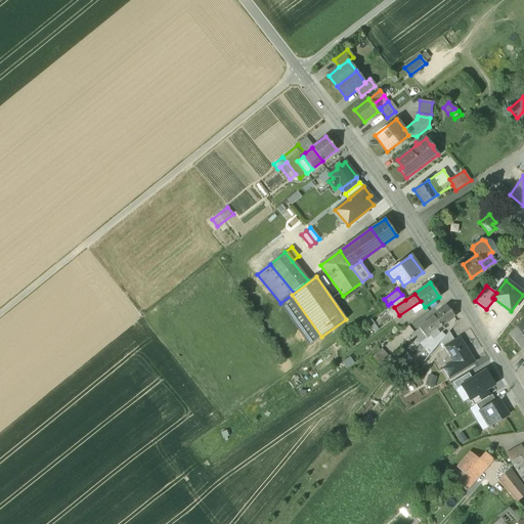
[(292,295),(280,303),(310,345),(321,337),(292,295)]
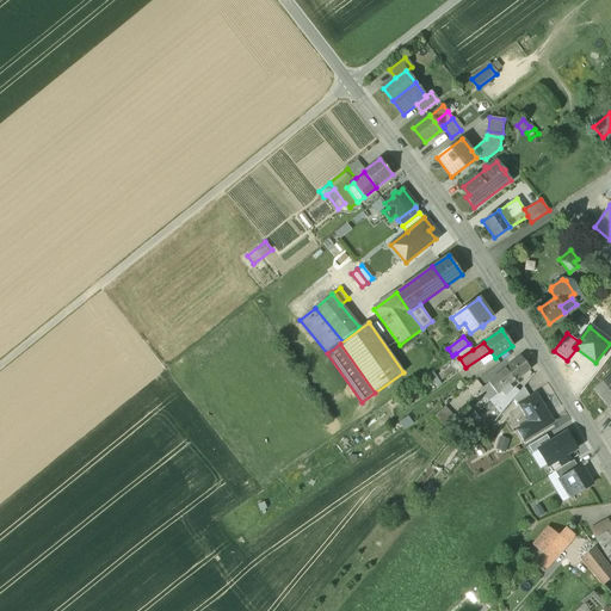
[(469,344),(456,353),(460,358),(473,350),(469,344)]
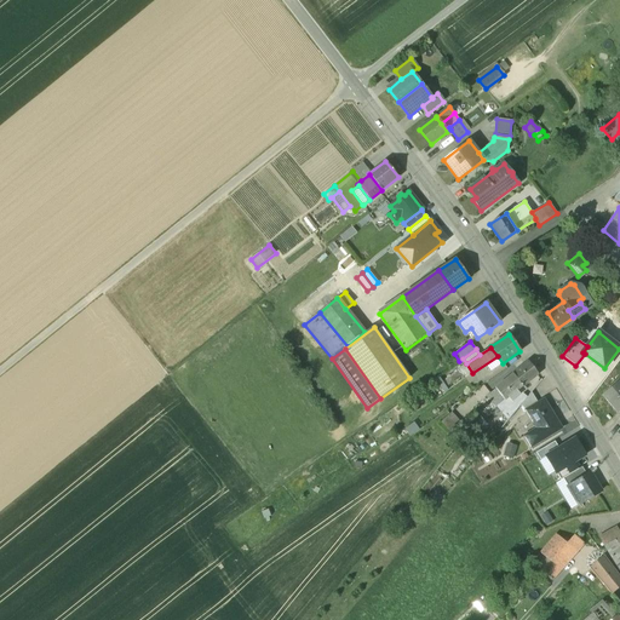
[(528,362),(512,374),(522,386),(537,374),(528,362)]
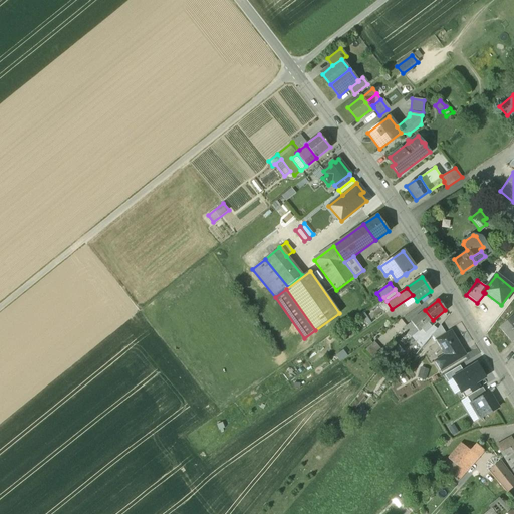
[(386,302),(379,306),(380,307),(383,311),(384,311),(386,313),(391,310),(386,302)]
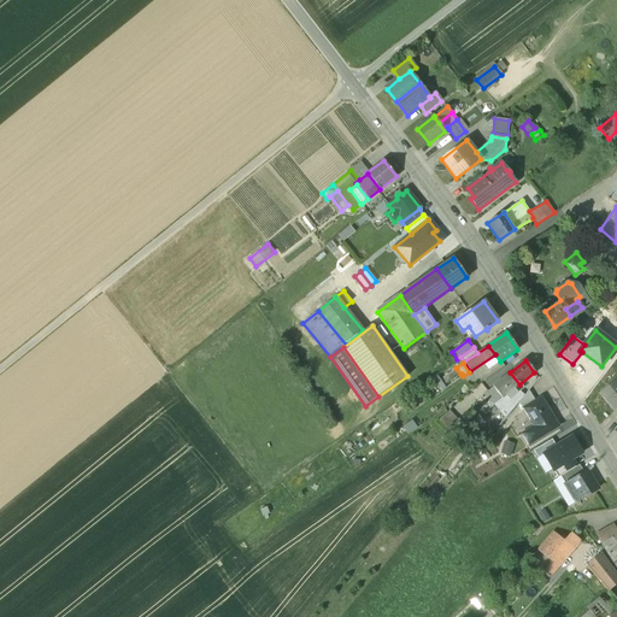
[(457,369),(442,378),(446,385),(460,374),(457,369)]
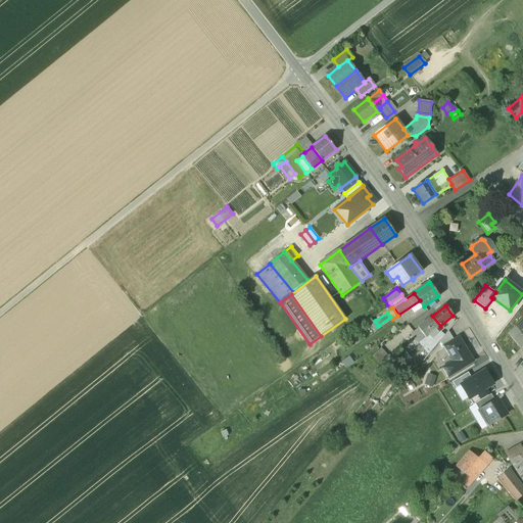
[(432,316),(418,328),(425,337),(435,329),(440,326),(432,316)]
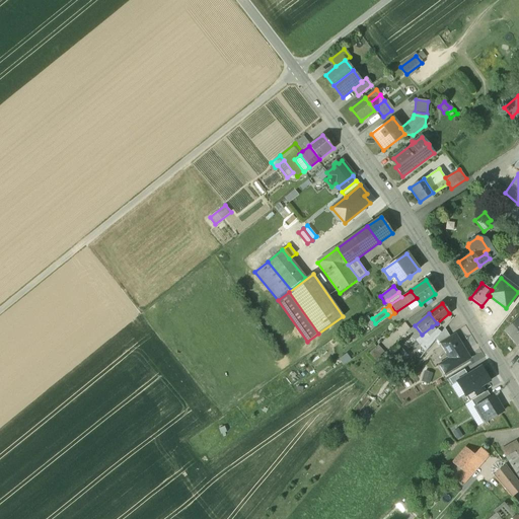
[(518,318),(504,331),(517,346),(518,344),(518,318)]
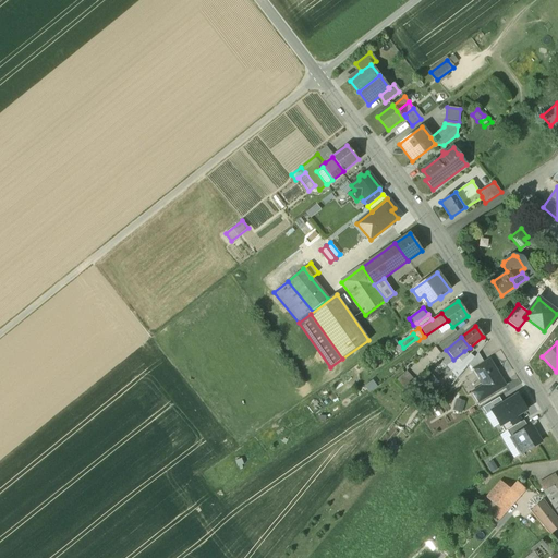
[(453,360),(446,350),(439,355),(447,365),(453,360)]
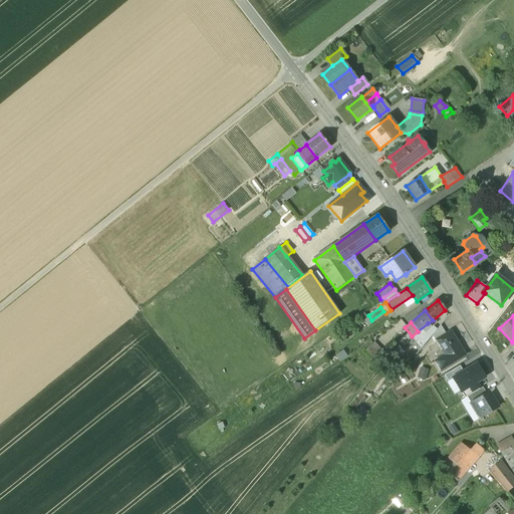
[(428,323),(418,331),(412,336),(411,336),(421,348),(430,337),(424,333),(431,327),(431,326),(428,323)]
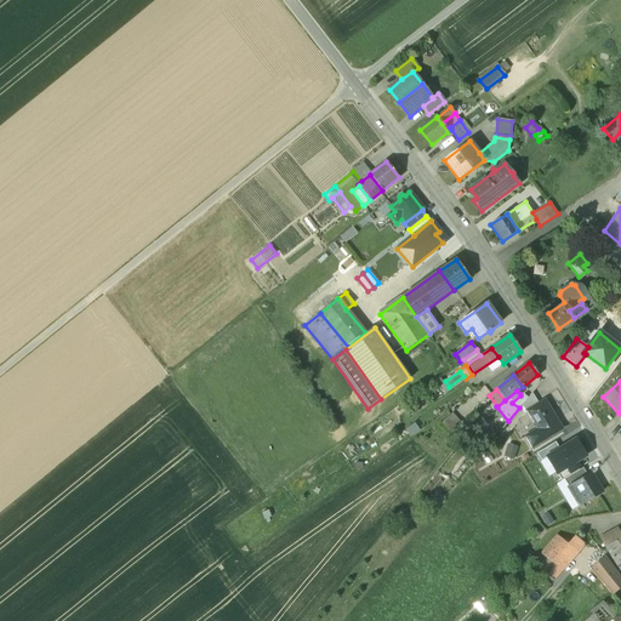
[(522,393),(520,394),(520,396),(512,403),(519,408),(522,405),(528,398),(522,393)]
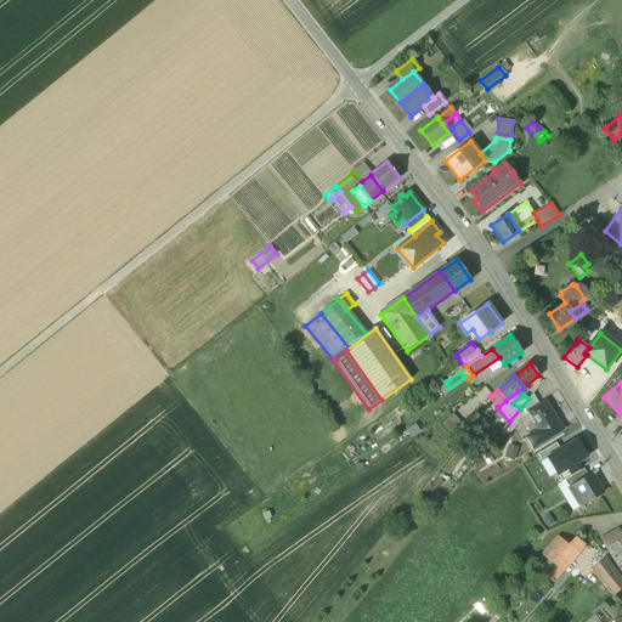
[(539,405),(533,394),(529,399),(522,406),(527,412),(539,405)]
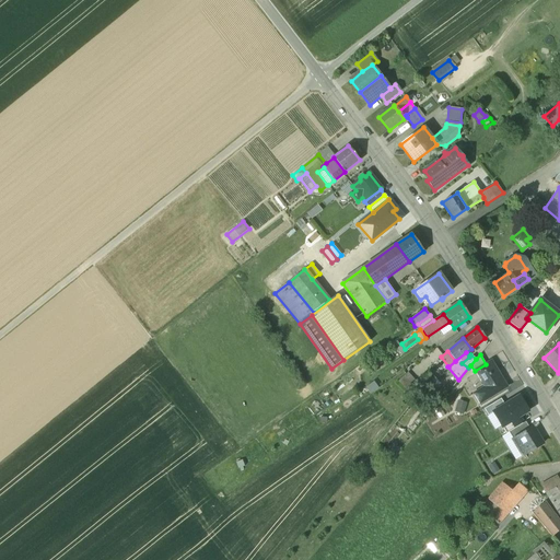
[(486,364),(475,371),(485,387),(474,394),(480,404),(508,387),(491,361),(486,364)]
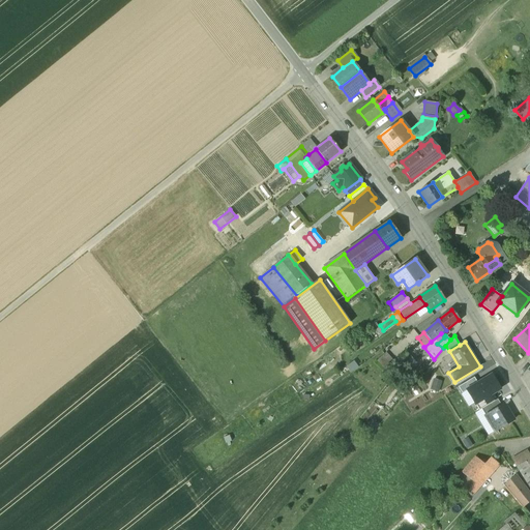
[(386,353),(377,361),(384,369),(393,360),(386,353)]
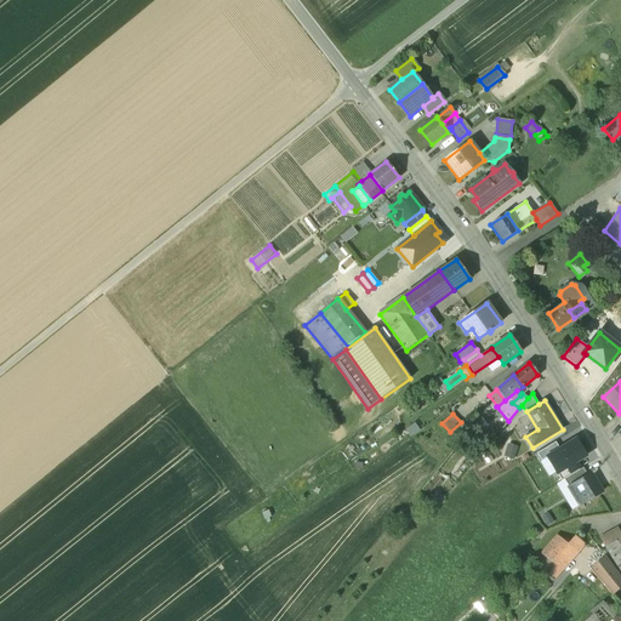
[(450,432),(449,433),(455,438),(466,427),(462,421),(461,422),(450,432)]
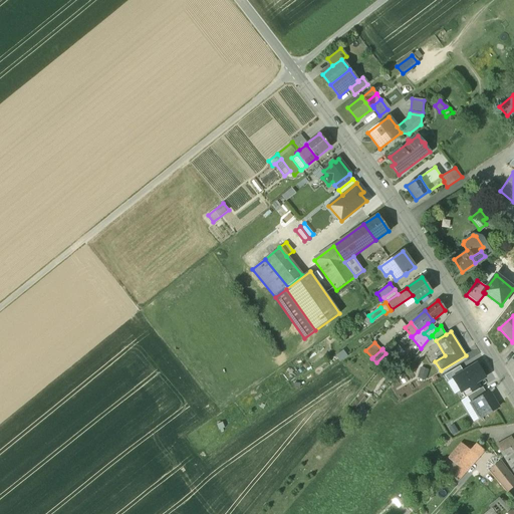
[(453,378),(461,392),(475,383),(485,377),(477,363),(463,372),(453,378)]
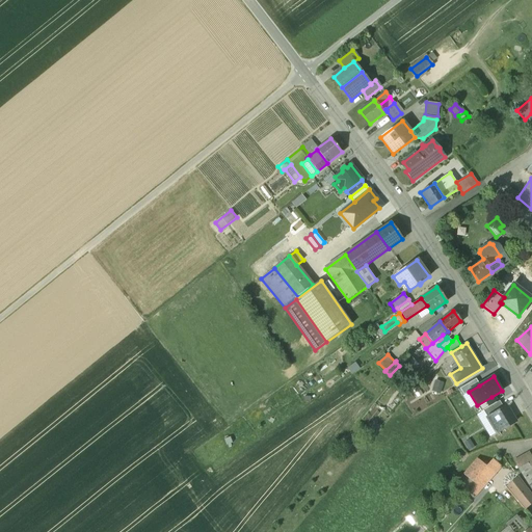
[(469,392),(479,386),(476,379),(460,389),(463,395),(469,392)]
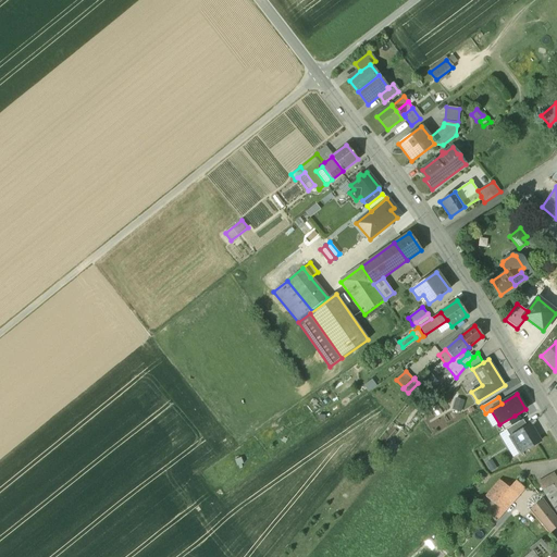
[(463,403),(457,400),(454,410),(460,412),(463,403)]
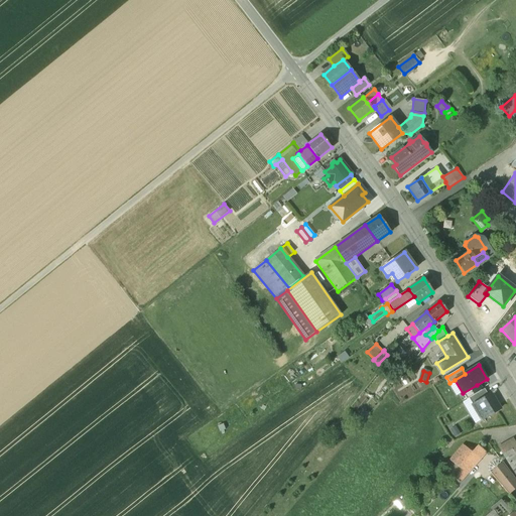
[(469,398),(481,391),(477,385),(463,393),(467,399),(469,398)]
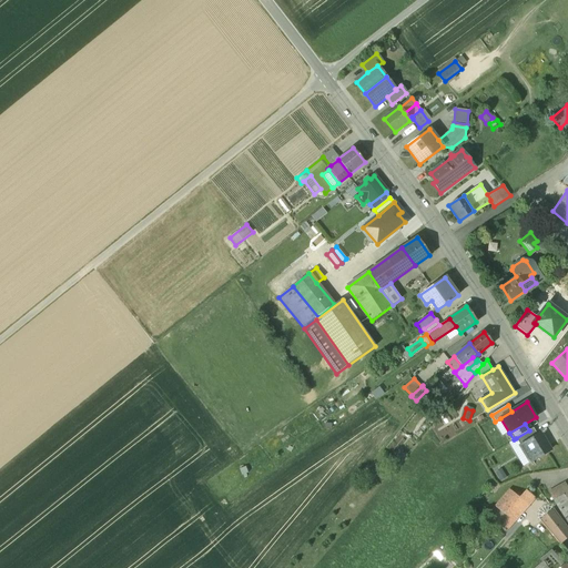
[(529,430),(516,438),(520,446),(538,436),(533,428),(529,430)]
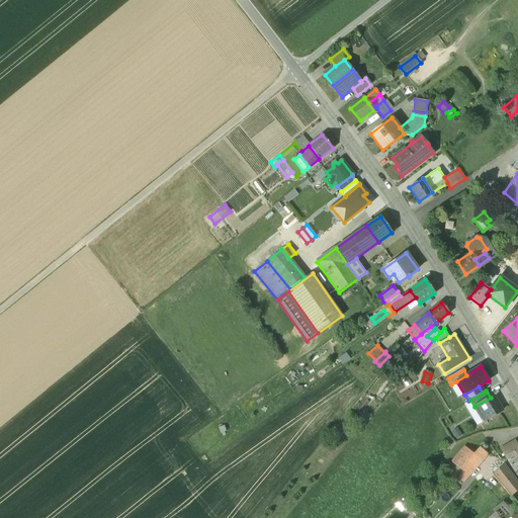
[(475,407),(484,422),(502,410),(493,396),(491,398),(475,407)]
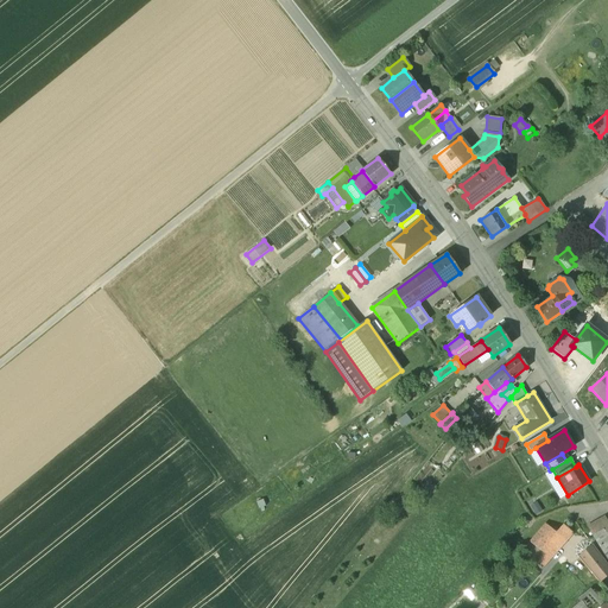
[(607,521),(605,518),(588,529),(601,549),(607,561),(607,521)]
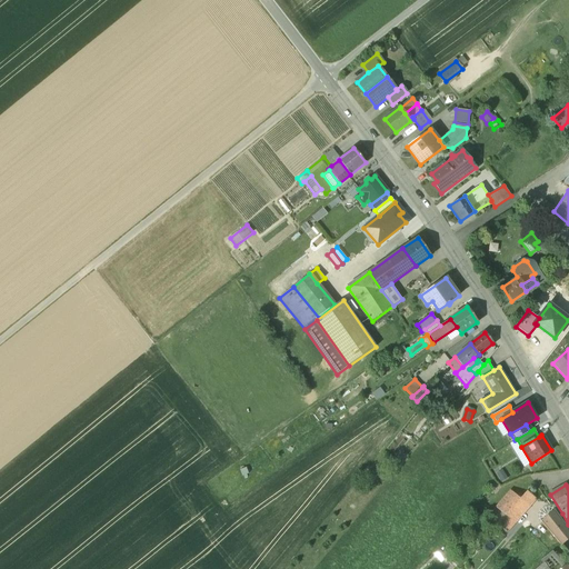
[(513,492),(498,509),(497,508),(490,517),(498,523),(520,498),(513,492)]
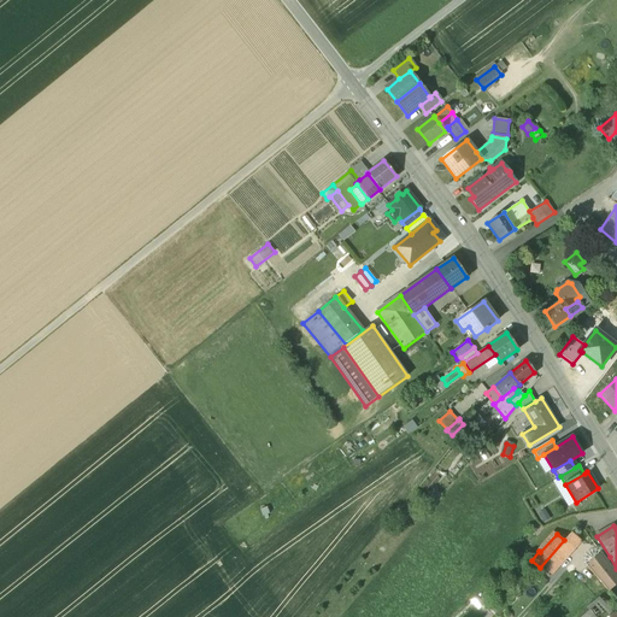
[(564,540),(540,568),(542,570),(540,574),(542,576),(546,574),(554,581),(563,571),(557,566),(574,548),(564,540)]
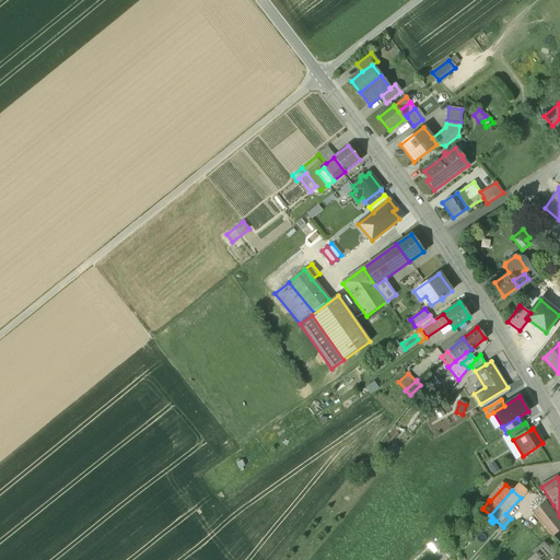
[(559,522),(546,503),(534,514),(559,545),(559,522)]
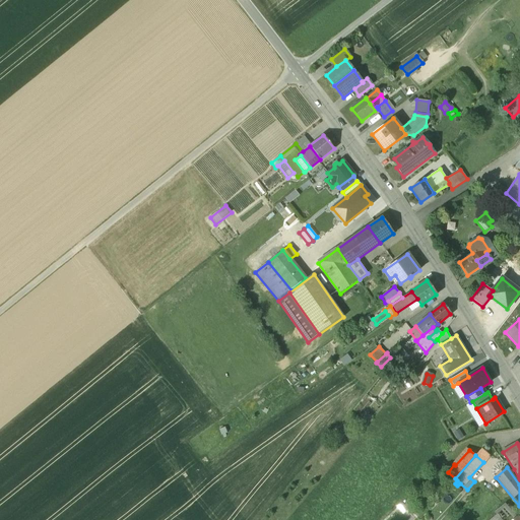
[(507,507),(497,515),(501,519),(512,519),(515,517),(507,507)]
